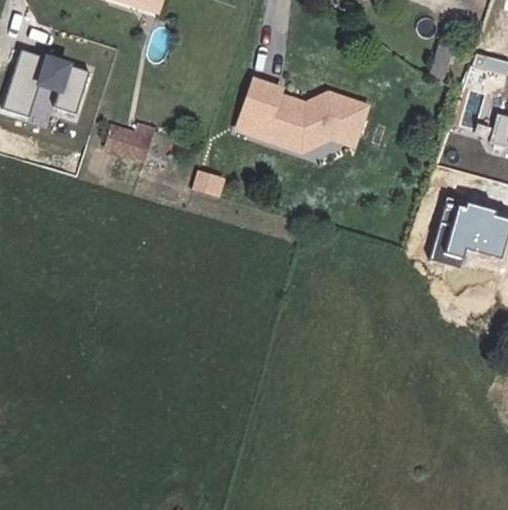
[(132,0),(166,10),(168,0),(132,0)]
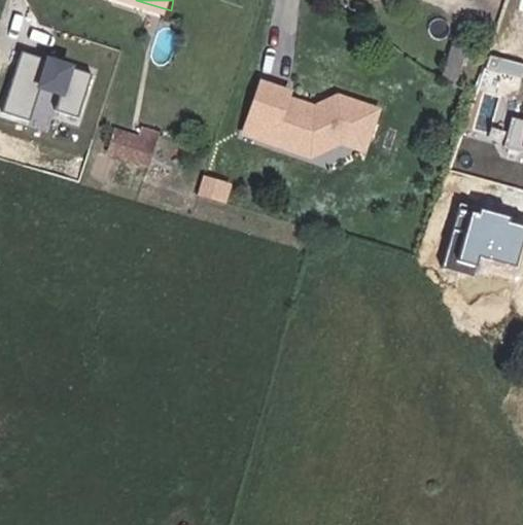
[(57,107),(75,113),(91,68),(24,45),(3,108),(29,116),(39,85),(61,93),(57,107)]
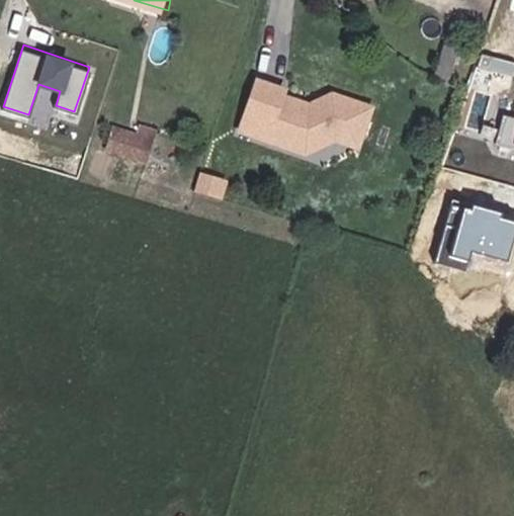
[(249,110),(274,118),(268,137),(308,151),(337,137),(360,145),(373,105),(333,91),(312,103),(283,93),(286,88),(259,78),(249,110)]
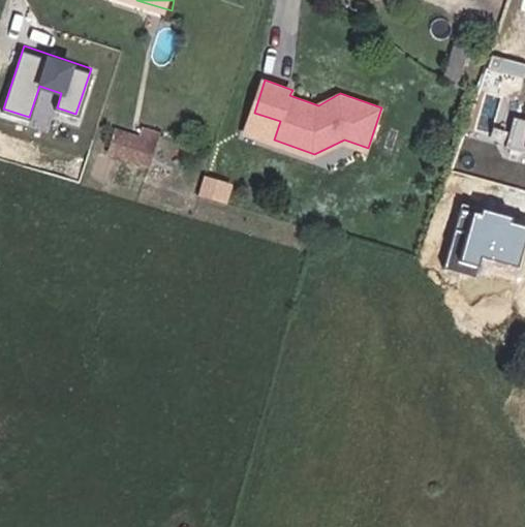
[(274,140),(280,121),(254,113),(248,132),(274,140)]
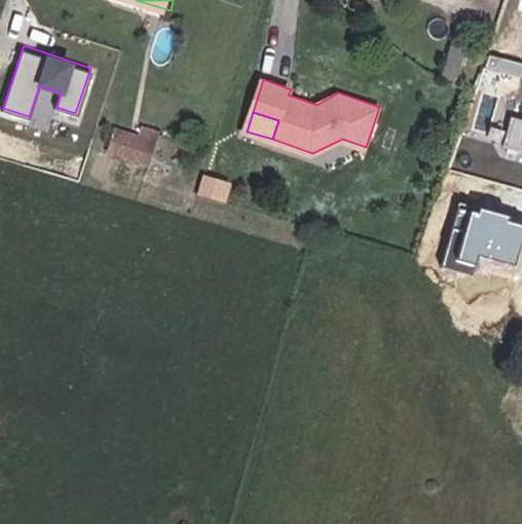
[(153,169),(160,145),(121,134),(114,156),(153,169)]
